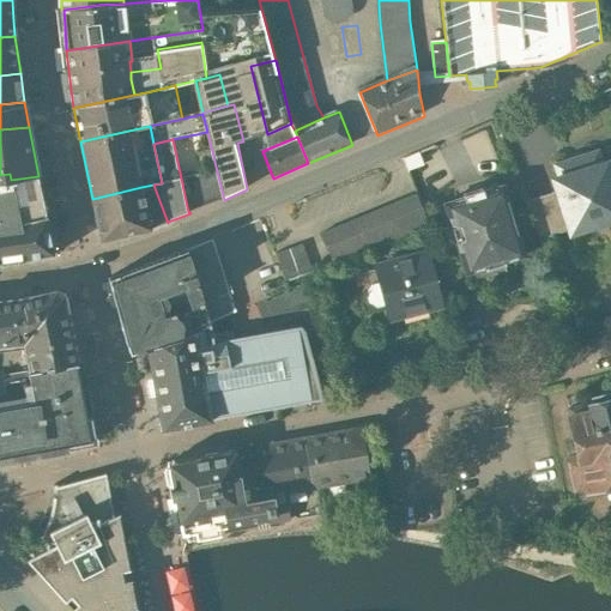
[(610,175),(608,167),(557,182),(561,193),(573,231),(574,233),(610,221),(610,175)]
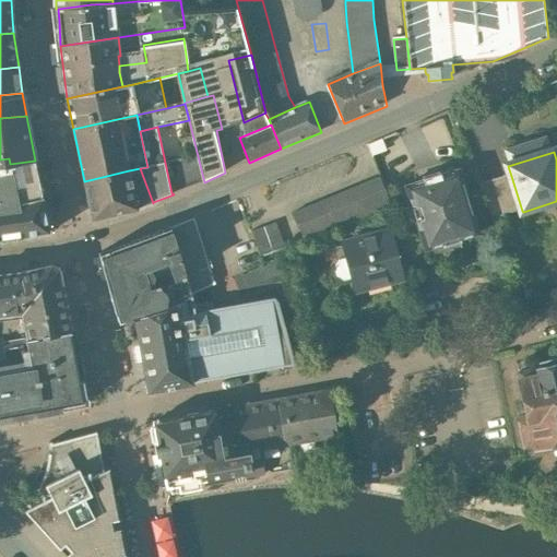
[(198,156),(184,162),(189,188),(204,182),(198,156)]
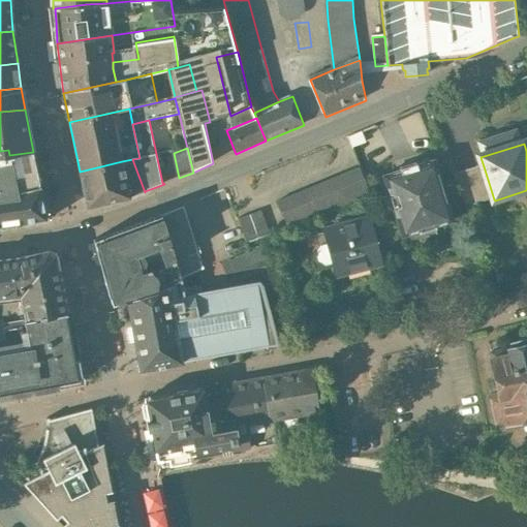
[(0,156),(0,199),(40,188),(33,152),(9,155),(0,156)]
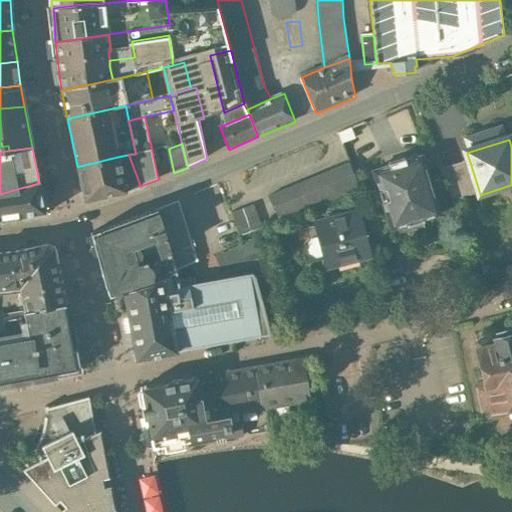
[(141,187),(129,155),(118,157),(126,193),(141,187)]
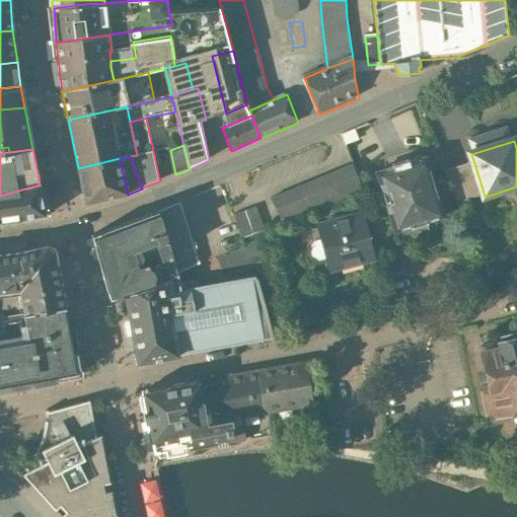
[(120,158),(78,168),(85,204),(128,195),(120,158)]
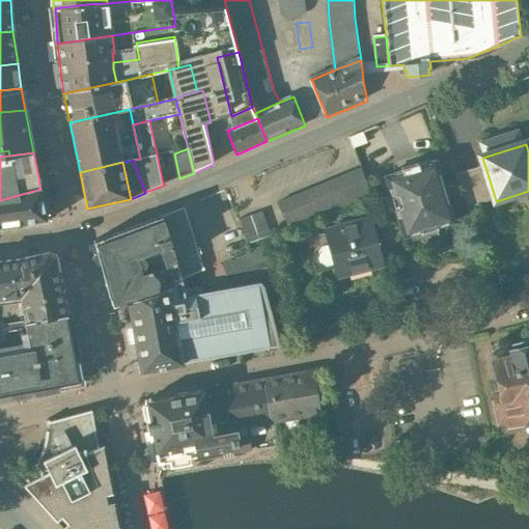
[(419,165),(402,170),(402,172),(386,177),(392,197),(386,199),(390,213),(396,212),(405,239),(421,233),(422,235),(439,230),(439,228),(455,223),(437,162),(420,167),(419,165)]
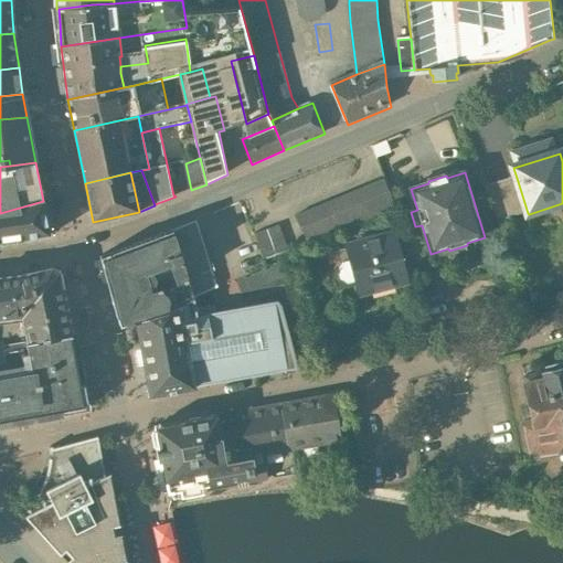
[(528,213),(517,178),(486,188),(497,215),(499,222),(528,213)]
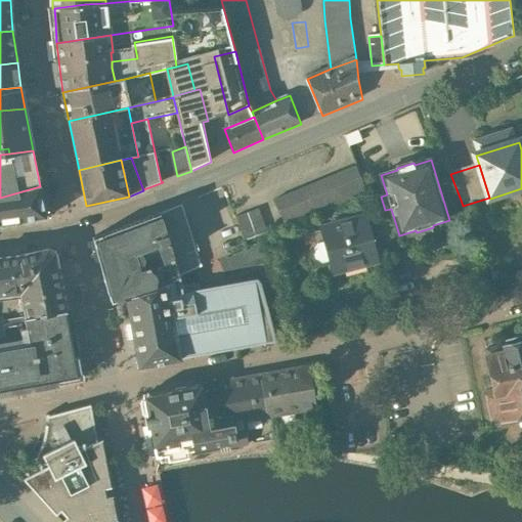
[(357,168),(274,201),(287,226),(367,197),(365,187),(357,168)]
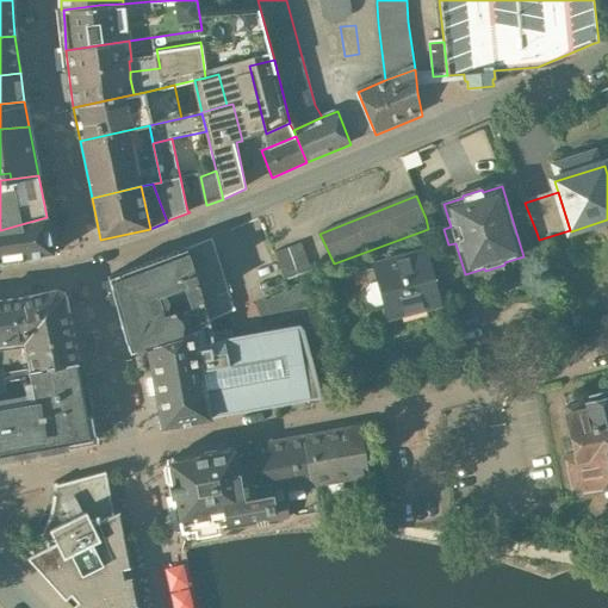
[(0,261),(55,255),(47,217),(0,230),(0,261)]
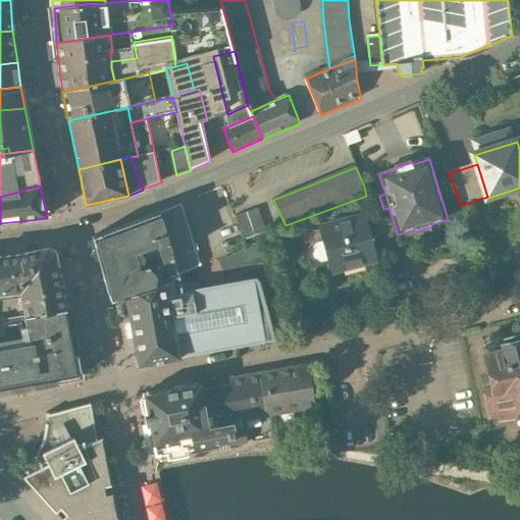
[(183,205),(160,214),(171,250),(194,242),(183,205)]
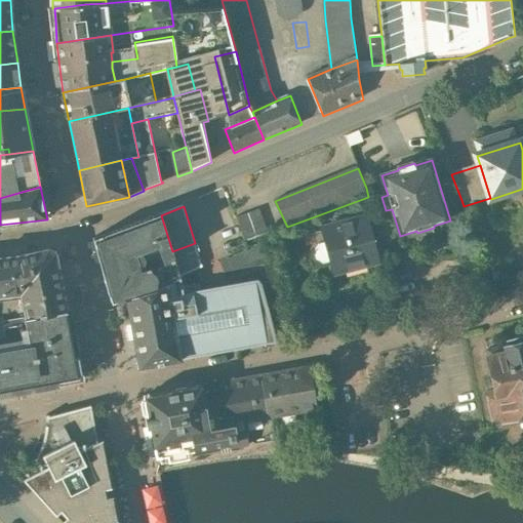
[(260,209),(238,218),(246,241),(269,233),(260,209)]
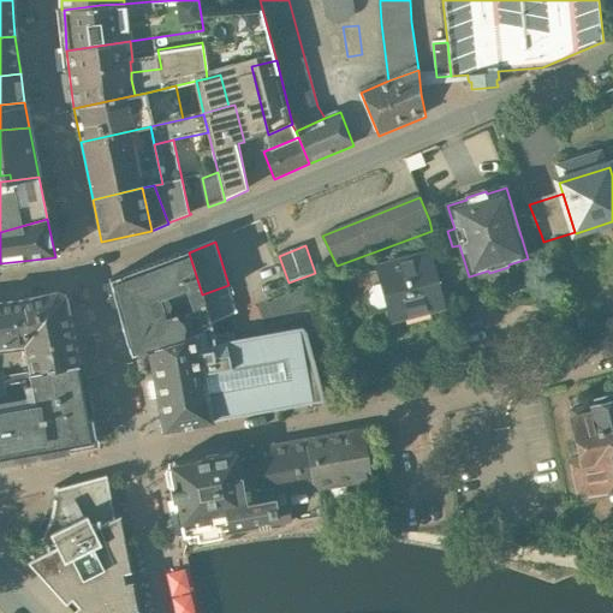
[(189,253),(111,280),(132,355),(149,350),(150,350),(212,327),(202,295),(189,253)]
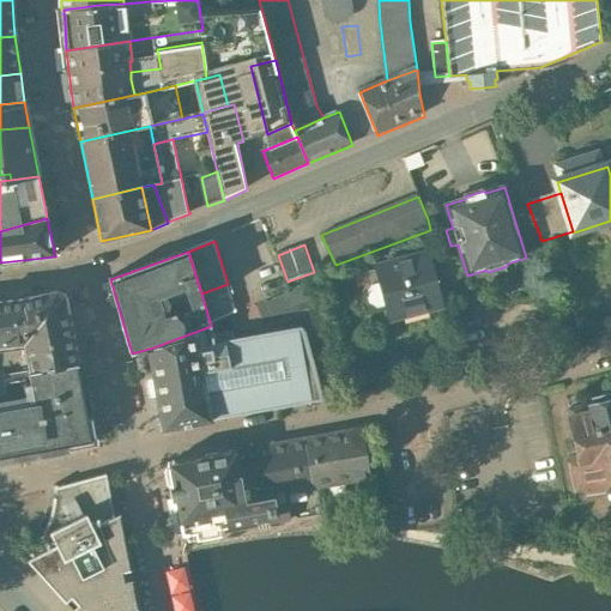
[(430,255),(376,270),(389,320),(443,306),(430,255)]
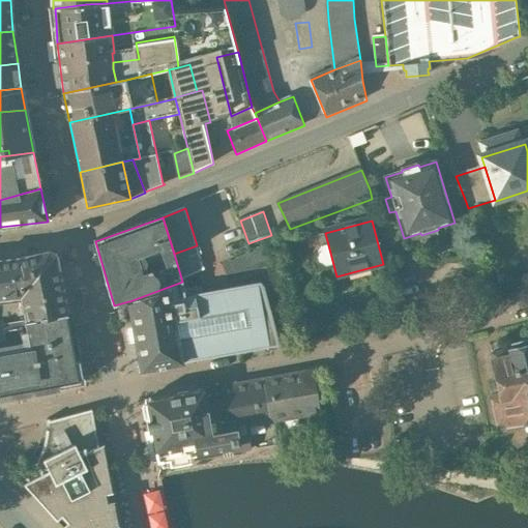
[(197,245),(174,254),(182,282),(183,282),(205,271),(197,245)]
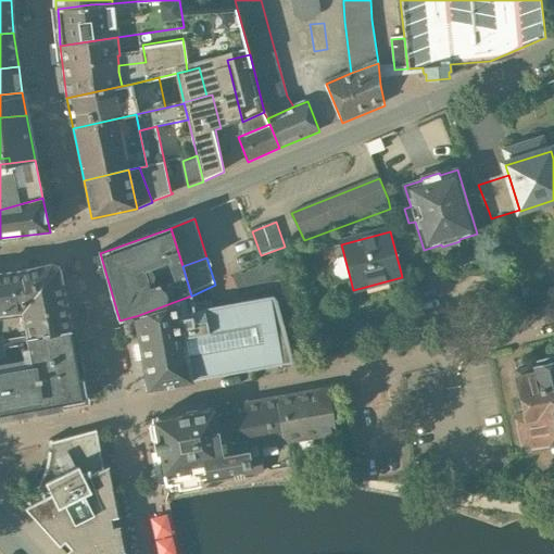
[(48,266),(21,273),(0,275),(0,314),(23,311),(27,336),(41,334),(72,330),(58,273),(48,266)]
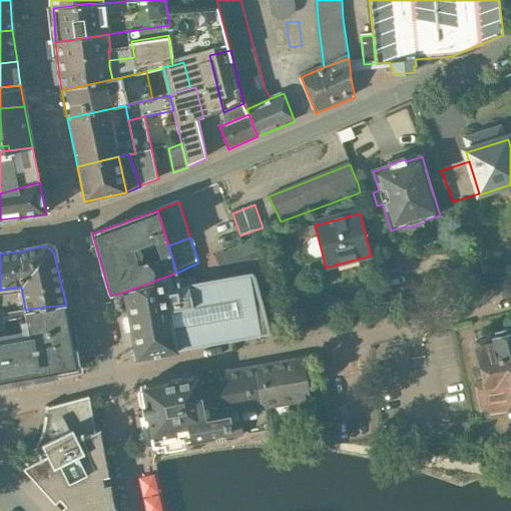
[(189,350),(179,287),(177,273),(176,273),(125,292),(124,292),(129,318),(127,321),(126,323),(125,325),(126,327),(126,328),(127,330),(129,332),(132,333),(136,360),(137,360),(137,359),(179,351),(179,352),(189,350)]
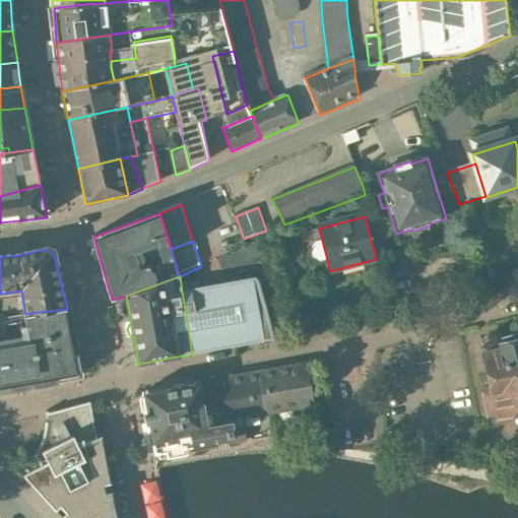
[(182,290),(192,354),(272,340),(272,339),(274,338),(257,278),(256,278),(256,277),(182,290)]
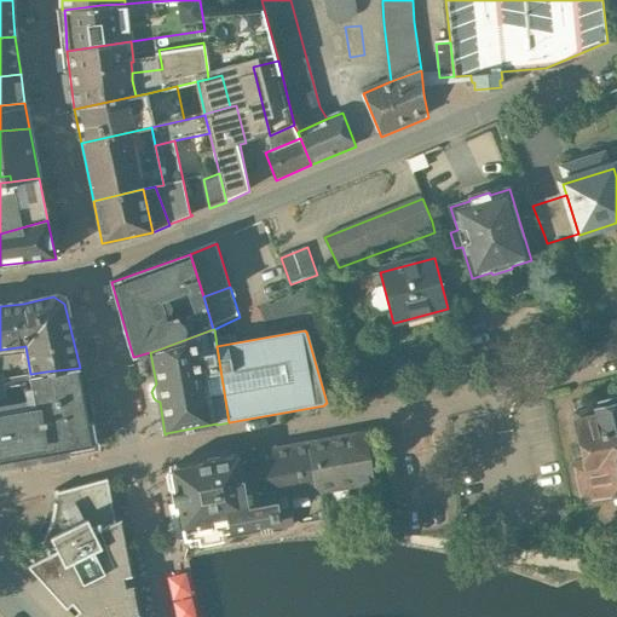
[(0,380),(0,463),(93,447),(80,368),(46,372),(0,380)]
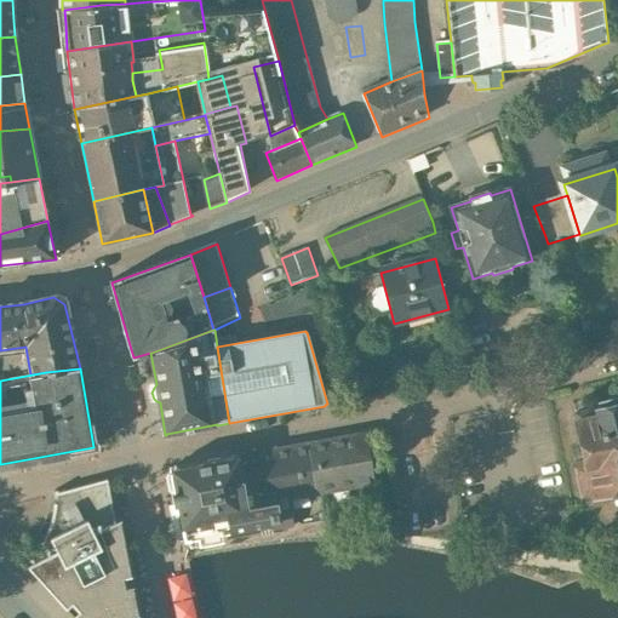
[(617,399),(599,404),(600,408),(596,408),(598,410),(574,415),(577,421),(576,421),(585,463),(594,496),(594,497),(617,491),(617,399)]
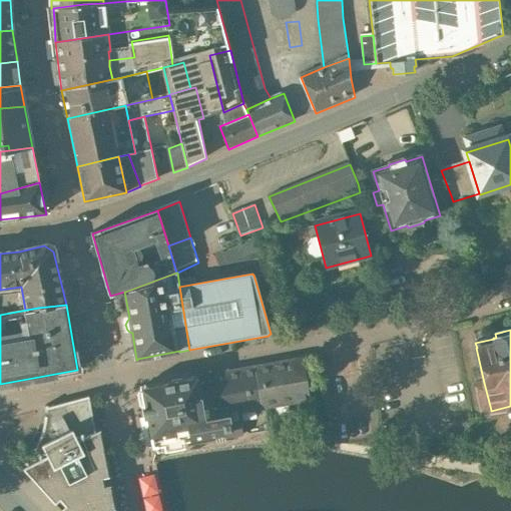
[(304,359),(260,367),(267,409),(311,401),(304,359)]
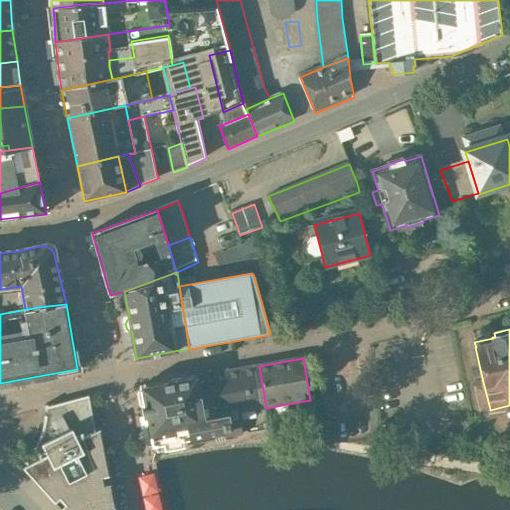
[(259,366),(142,388),(153,447),(225,434),(226,439),(242,436),(244,436),(240,413),(266,408),(259,366)]
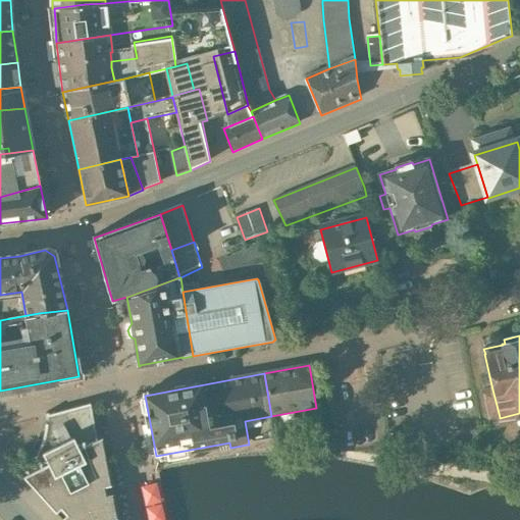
[(492,390),(484,392),(486,401),(485,402),(489,419),(500,417),(492,390)]
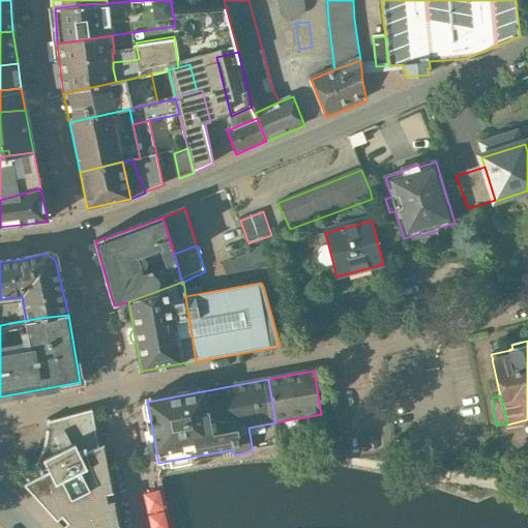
[(93,409),(51,421),(50,420),(48,420),(48,423),(48,430),(47,435),(46,441),(45,447),(42,452),(40,458),(37,464),(31,471),(24,479),(26,480),(27,480),(38,493),(39,493),(70,527),(113,527),(104,480),(107,480),(93,409)]
